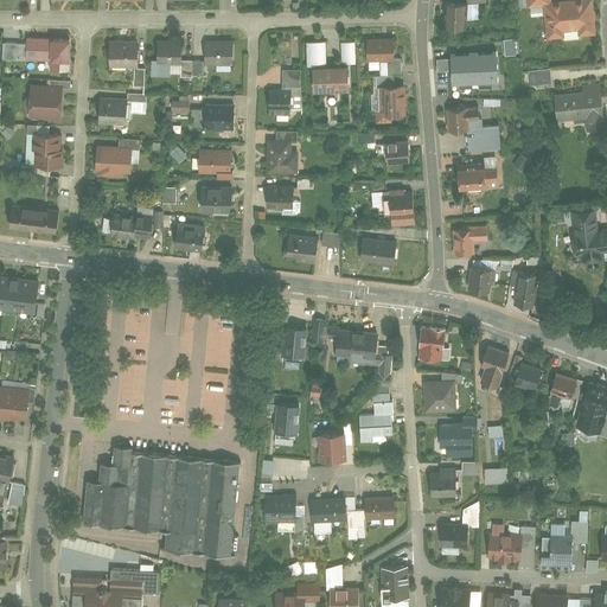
[(595,34),(592,0),(570,0),(550,1),(550,0),(517,0),(518,6),(526,6),(526,7),(542,6),(544,39),(563,38),(562,31),(577,30),(577,37),(595,34)]
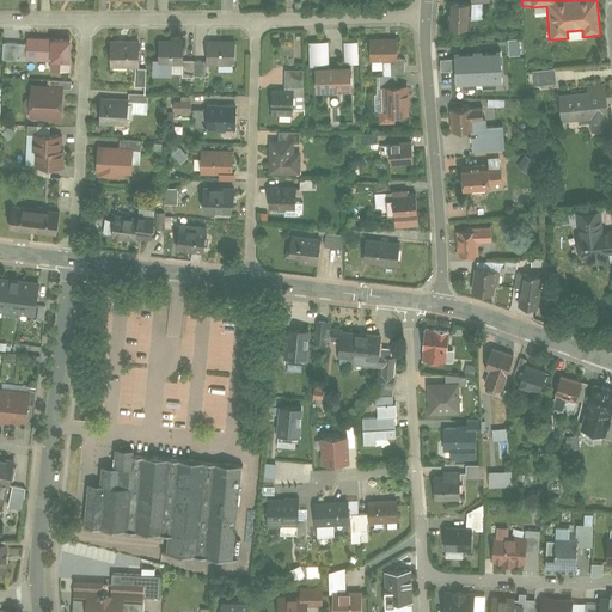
[(470,2),(448,1),(447,25),(469,26),(469,19),(470,2)]
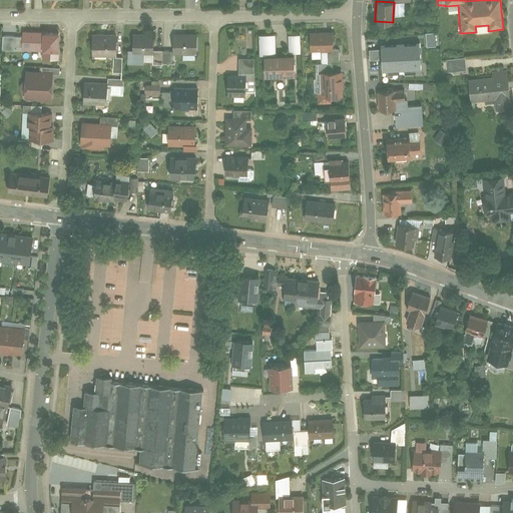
[(394,2),(393,16),(404,16),(404,2),(394,2)]
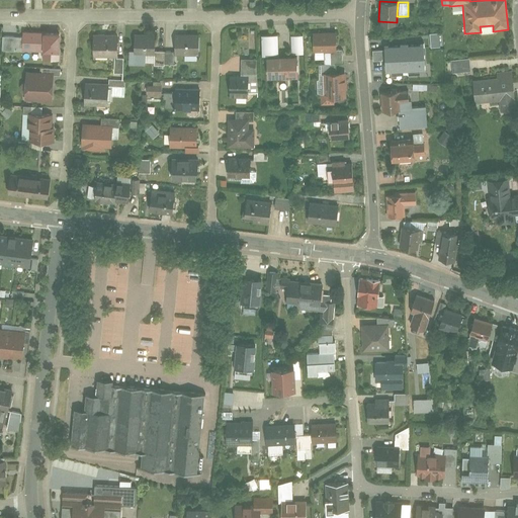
[(24,46),(24,50),(44,50),(44,58),(61,58),(61,31),(24,31),(24,36),(24,46)]
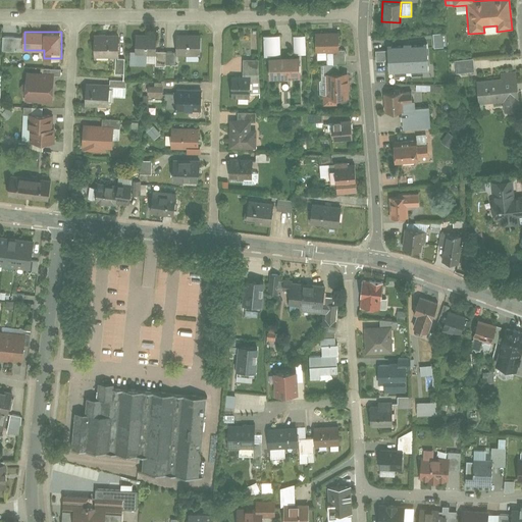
[(337,32),(314,33),(314,51),(330,51),(330,52),(331,52),(337,52),(337,49),(337,32)]
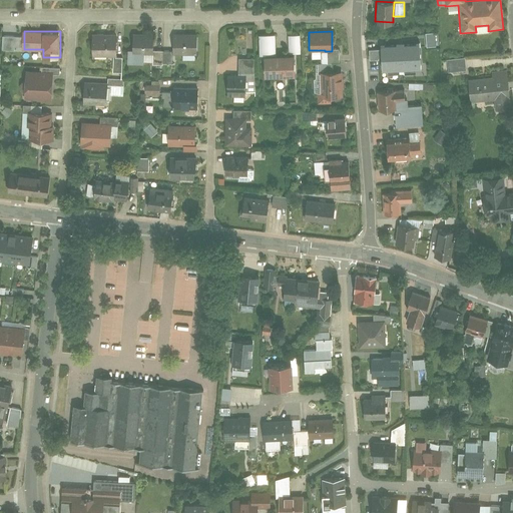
[(172,52),(172,55),(195,55),(196,34),(172,33),(172,52)]
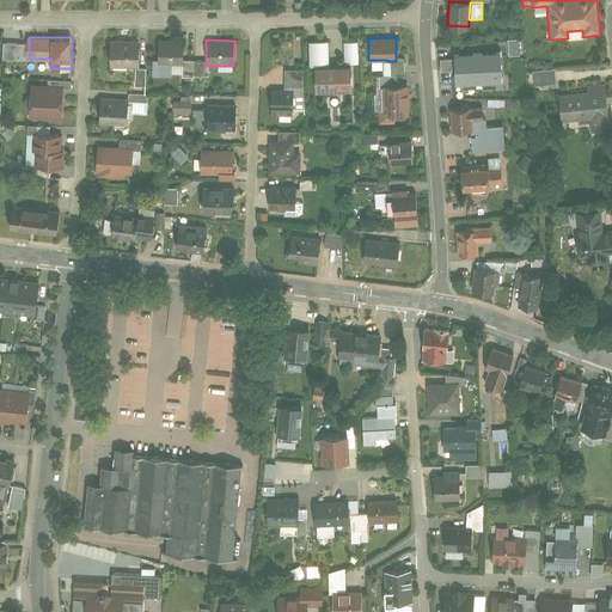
[(138,41),(109,41),(109,71),(135,71),(135,69),(138,69),(138,41)]
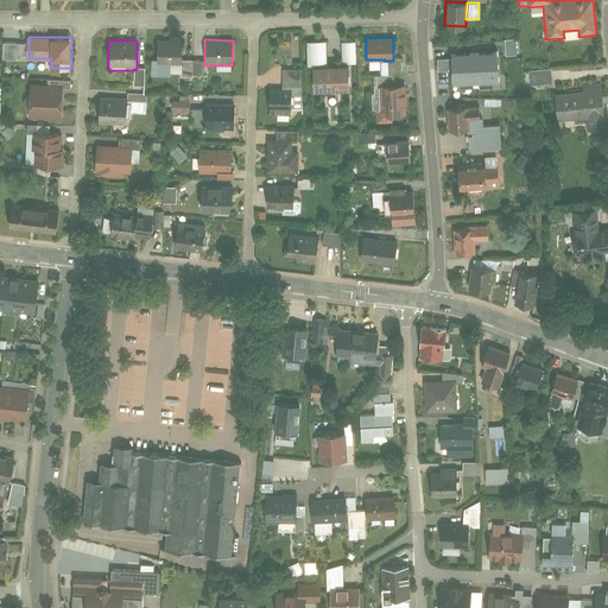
[(181,40),(157,40),(156,64),(177,65),(179,65),(179,61),(181,40)]
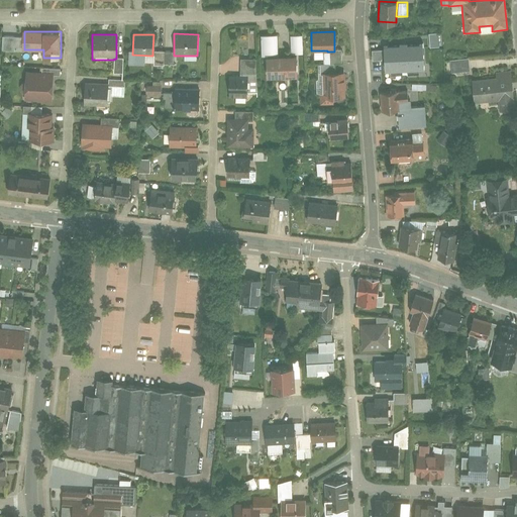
[(266,56),(277,56),(276,34),(260,35),(261,56),(266,56)]
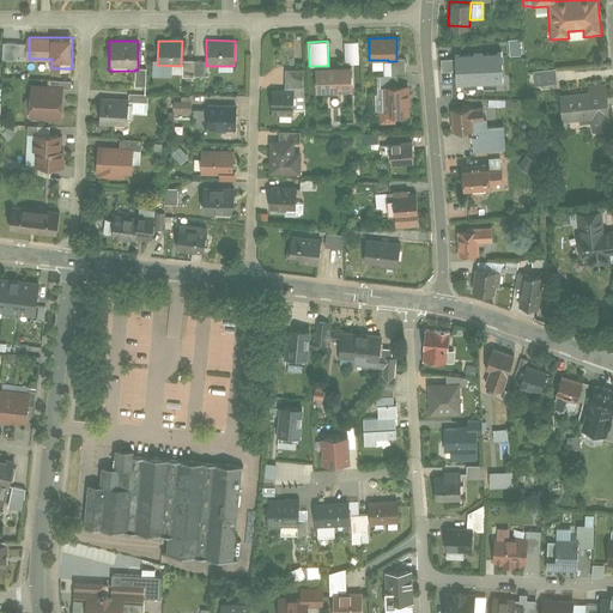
[(521,41),(508,42),(509,53),(521,52),(521,41)]
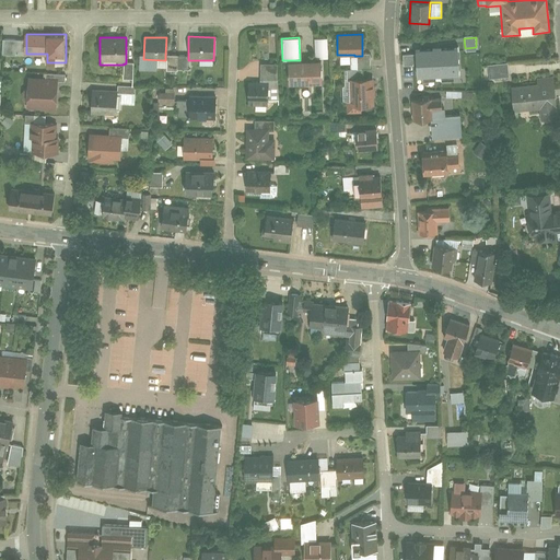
[(26,49),(26,39),(3,38),(3,54),(16,54),(16,48),(26,49)]
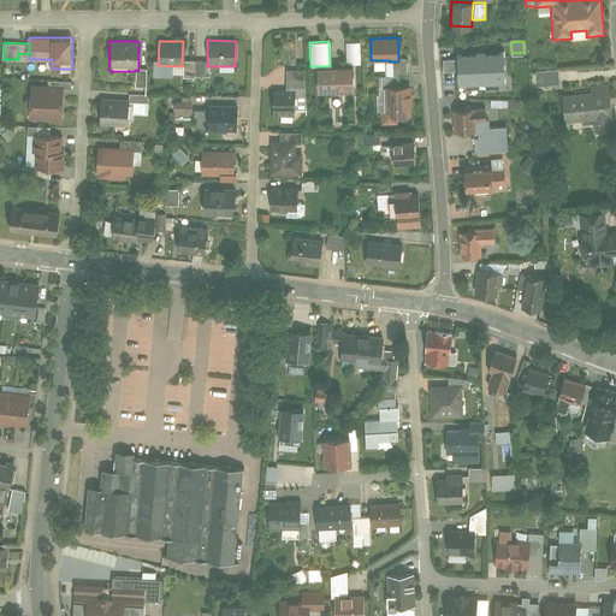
[(344,42),(344,65),(353,65),(360,65),(359,42),(344,42)]
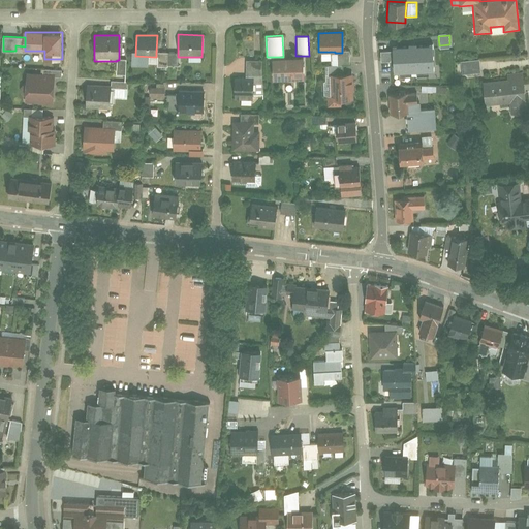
[(412,43),(383,45),(385,66),(403,65),(402,55),(412,54),(412,43)]
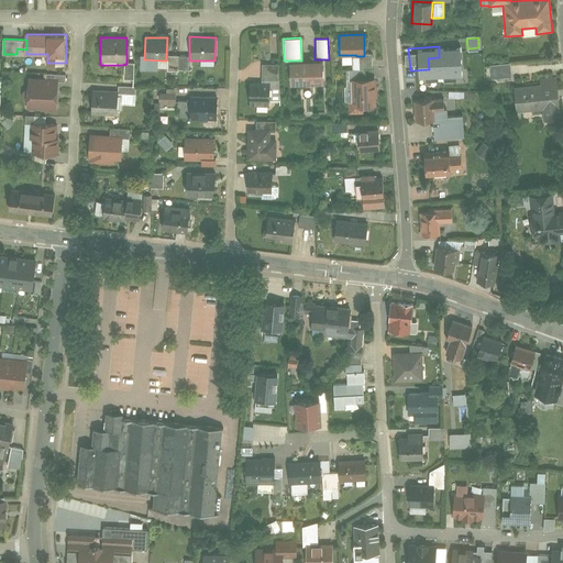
[(364,56),(357,56),(359,70),(364,70),(371,69),(370,53),(364,53),(364,56)]
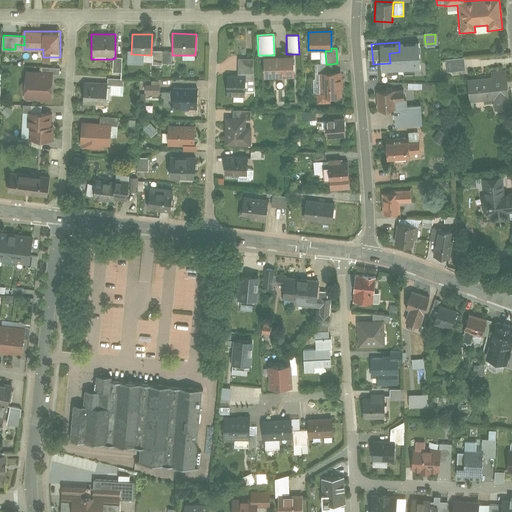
[(162,51),(151,51),(151,55),(149,55),(149,64),(162,65),(162,64),(162,51)]
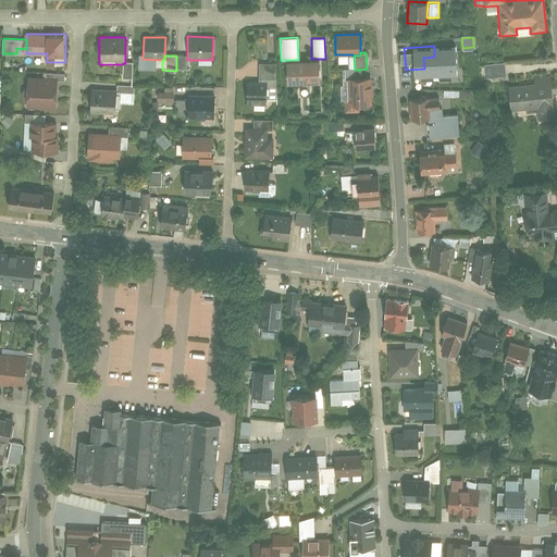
[(187,57),(176,56),(176,70),(186,70),(187,60),(187,57)]
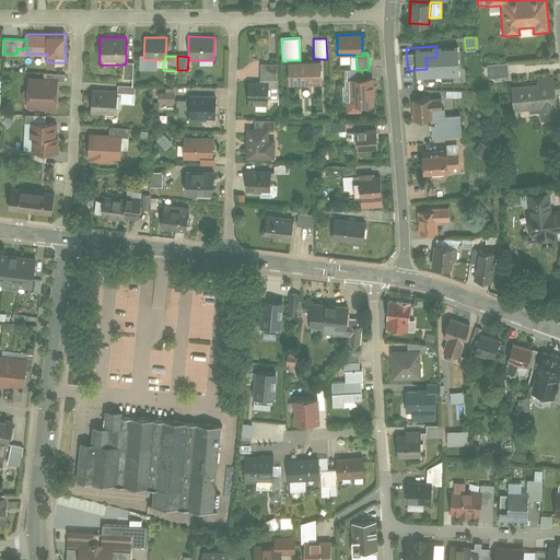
[(300,60),(288,60),(288,84),(321,83),(321,59),(313,59),(300,60)]
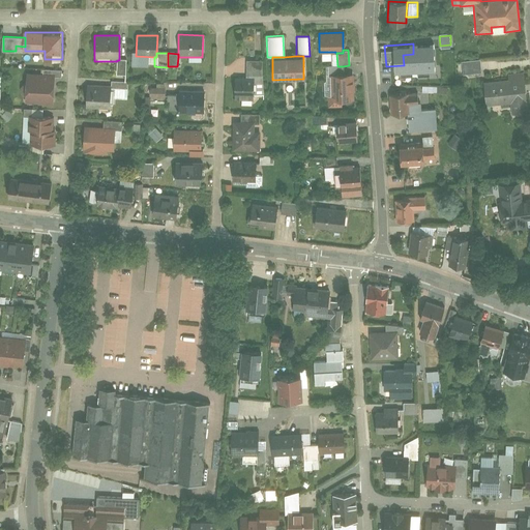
[(125,76),(125,60),(119,60),(117,60),(117,61),(116,75),(125,76)]
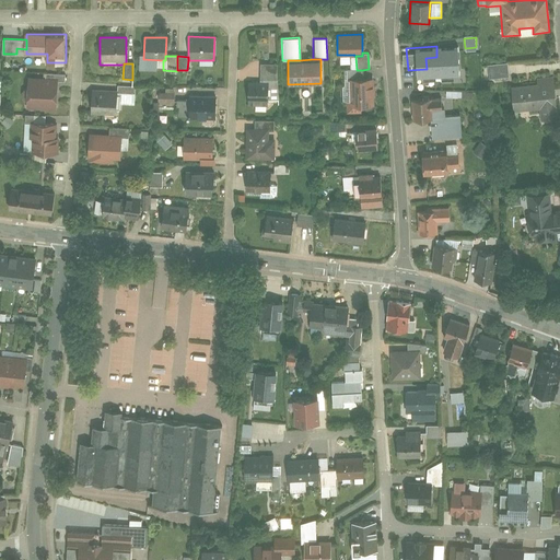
[(276,63),(259,63),(259,82),(267,83),(267,88),(276,88),(276,63)]
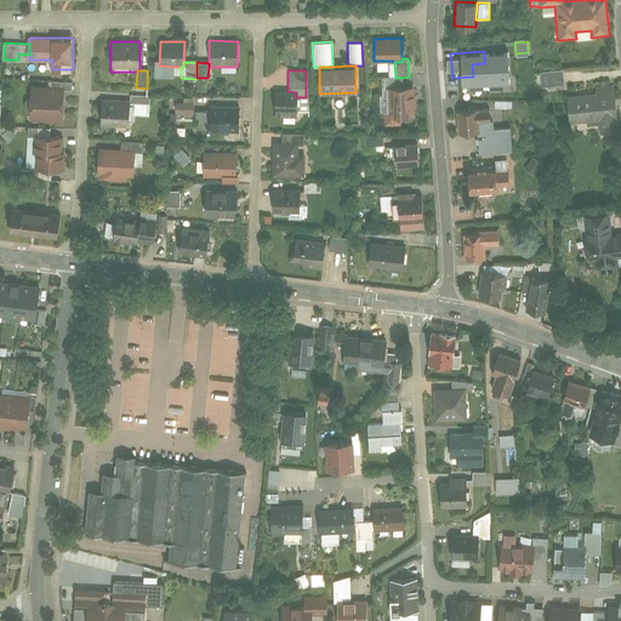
[(563,86),(562,70),(539,73),(541,89),(563,86)]
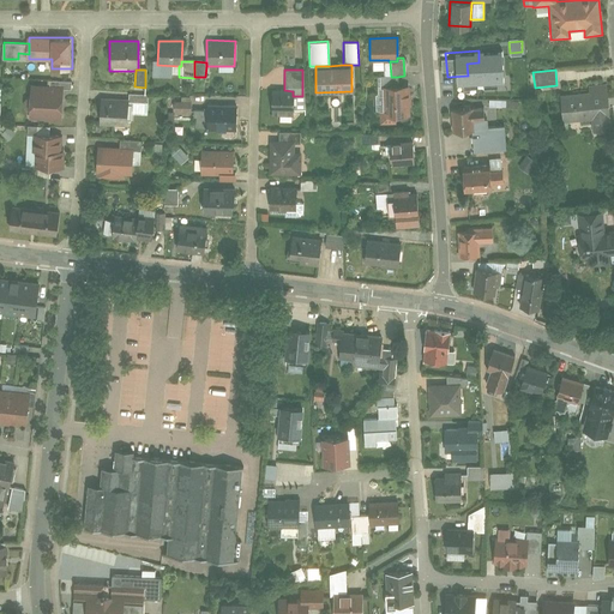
[(383,86),(397,86),(397,77),(391,77),(379,77),(379,86),(383,86)]
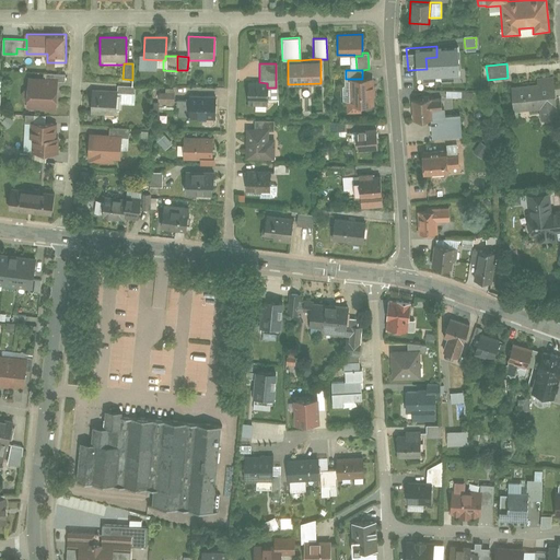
[(44,74),(44,79),(57,80),(57,83),(63,83),(65,74),(44,74)]
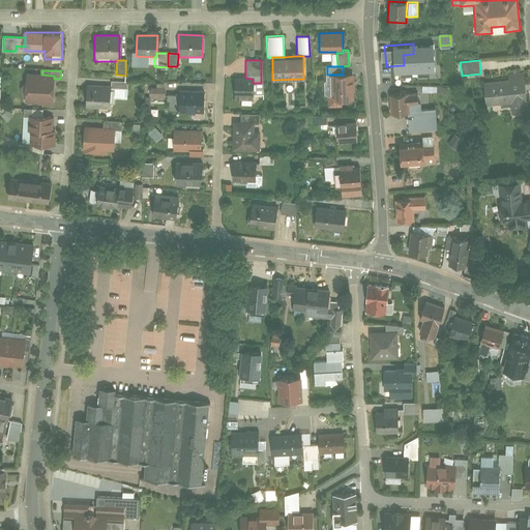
[(26,74),(26,83),(20,87),(19,91),(20,97),(25,100),(25,105),(53,106),(54,79),(54,76),(41,75),(26,74)]
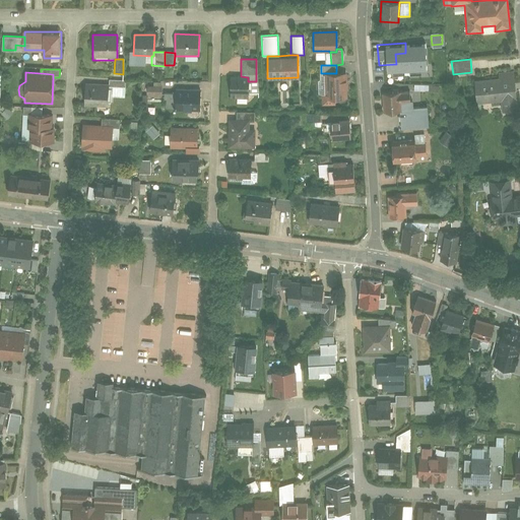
[(346,98),(345,73),(336,73),(324,73),(325,94),(320,94),(320,106),(333,106),(333,99),(346,98)]
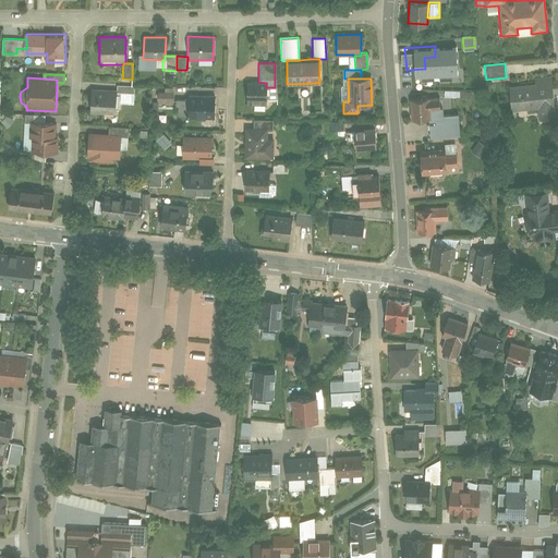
[(533,85),(508,87),(510,111),(537,108),(538,120),(555,119),(552,79),(533,80),(533,85)]
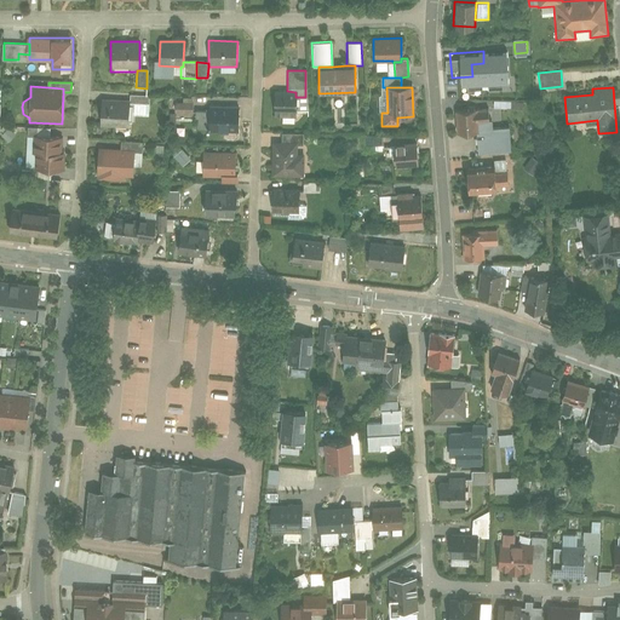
[(287,91),(274,91),(273,118),(296,118),(296,97),(296,92),(287,91)]
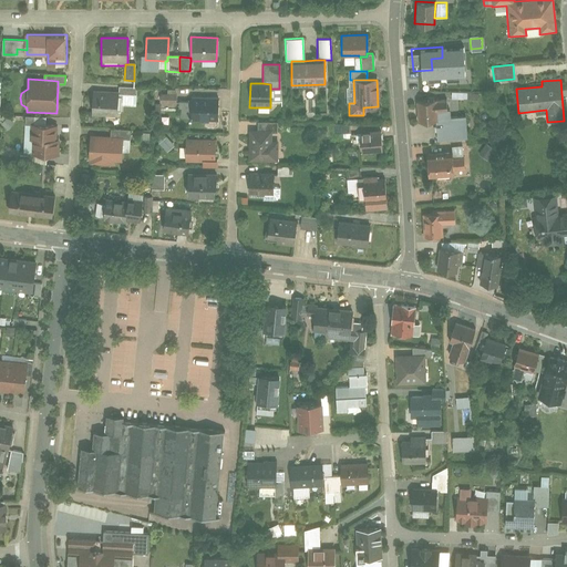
[(117,92),(117,95),(135,98),(136,88),(117,86),(117,92)]
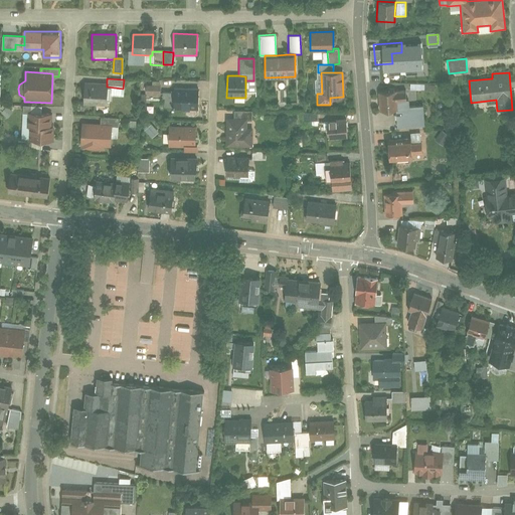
[(83,81),(82,105),(106,107),(107,87),(107,83),(83,81)]
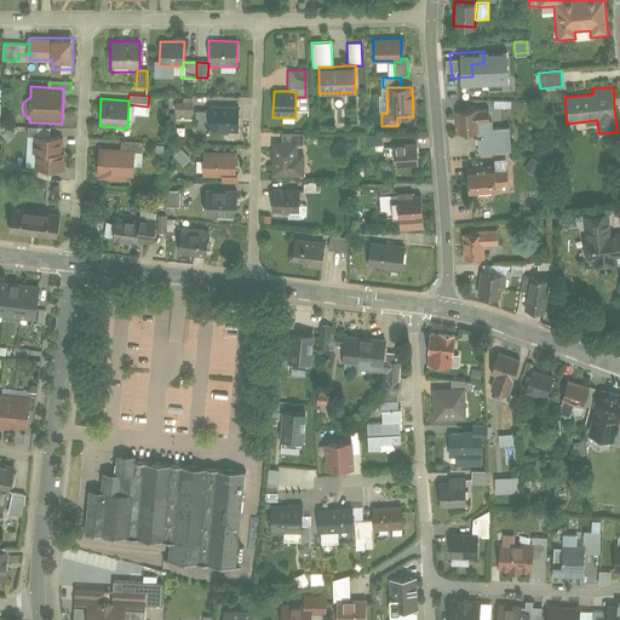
[(240,131),(241,105),(212,104),(212,110),(197,109),(197,118),(200,118),(200,126),(212,126),(211,131),(240,131)]
